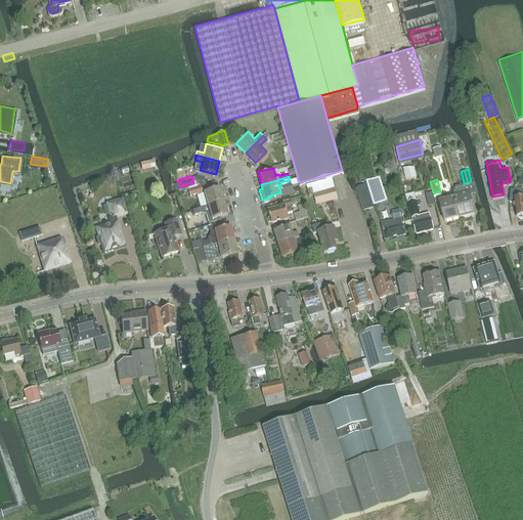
[(200,182),(187,186),(189,192),(202,189),(200,182)]
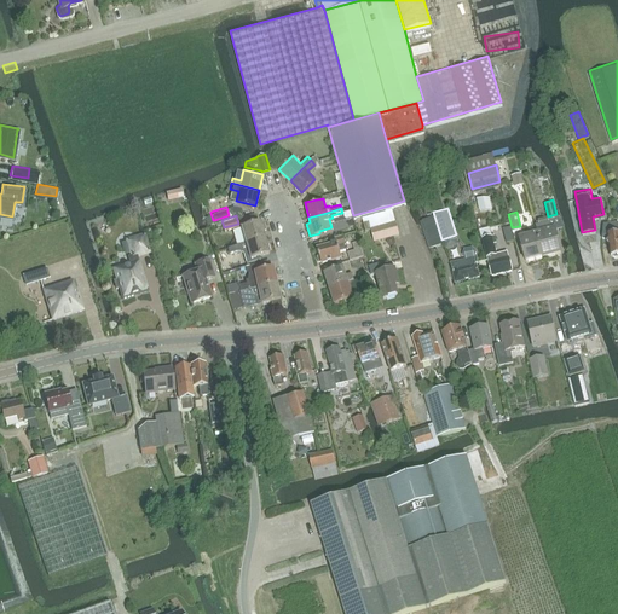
[(240,224),(244,239),(264,233),(261,227),(263,225),(261,220),(259,220),(259,218),(240,224)]
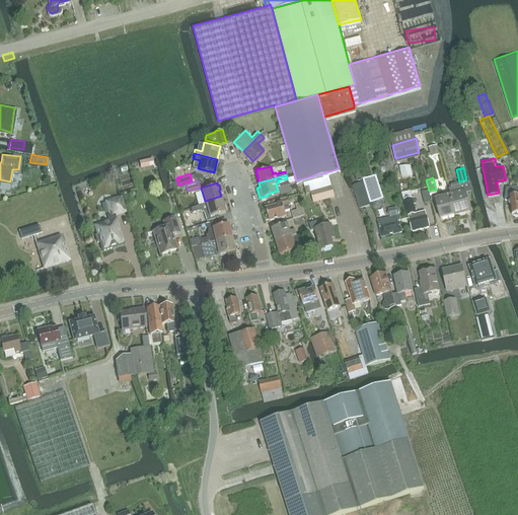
[(449,193),(454,212),(454,213),(469,209),(464,189),(461,190),(459,184),(448,187),(449,193)]
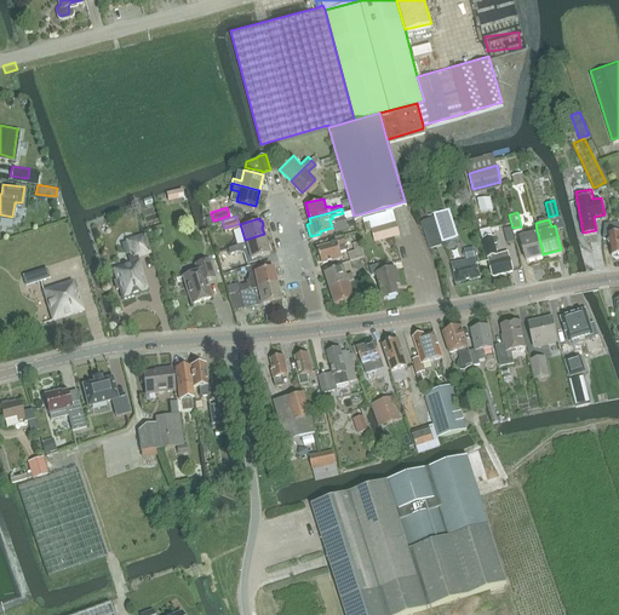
[(618,254),(618,224),(618,219),(603,222),(602,235),(609,236),(609,237),(607,240),(609,241),(611,253),(613,253),(615,256),(618,254)]
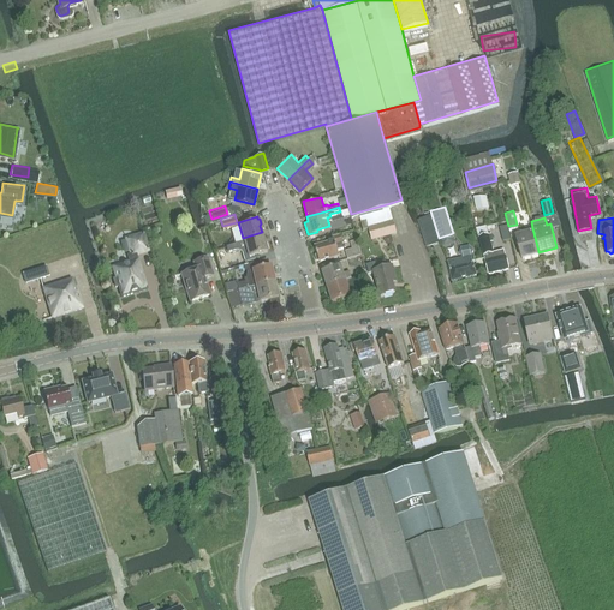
[(538,251),(532,228),(516,232),(522,256),(538,251)]
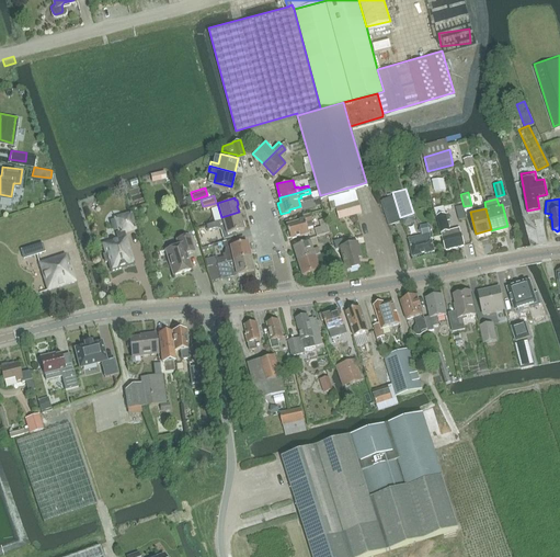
[(117,236),(102,240),(105,251),(102,252),(104,259),(106,258),(110,268),(133,261),(125,234),(124,234),(123,228),(134,225),(129,211),(115,215),(118,228),(115,229),(117,236)]
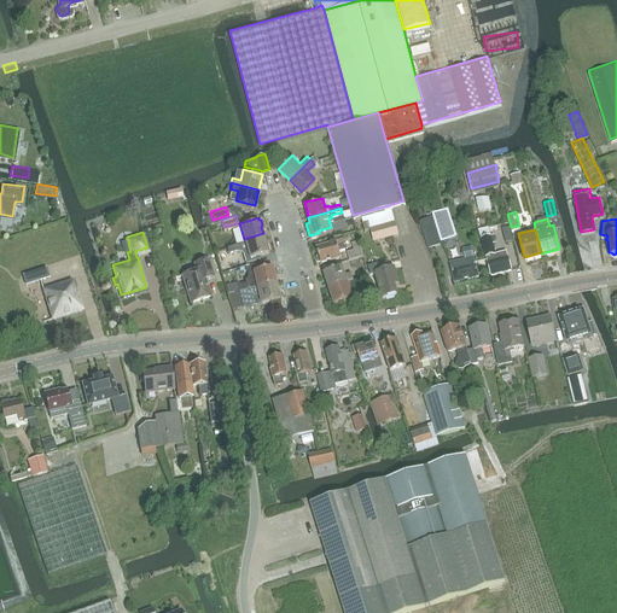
[(341,232),(332,235),(329,235),(330,240),(315,244),(318,251),(315,252),(318,258),(320,258),(320,260),(339,254),(338,247),(344,246),(343,240),(341,232)]
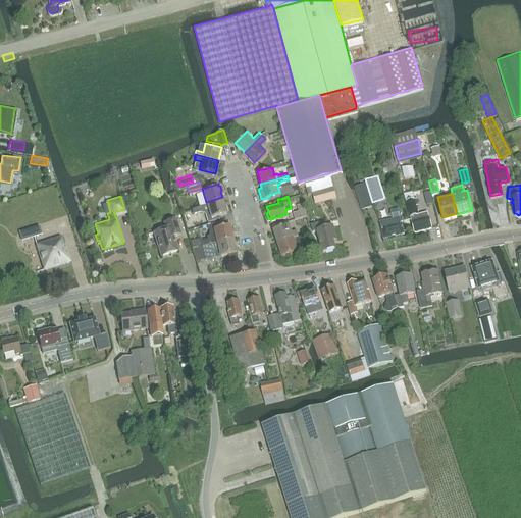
[(206,202),(191,206),(192,211),(200,209),(204,211),(207,219),(218,216),(217,213),(225,210),(222,197),(206,202)]
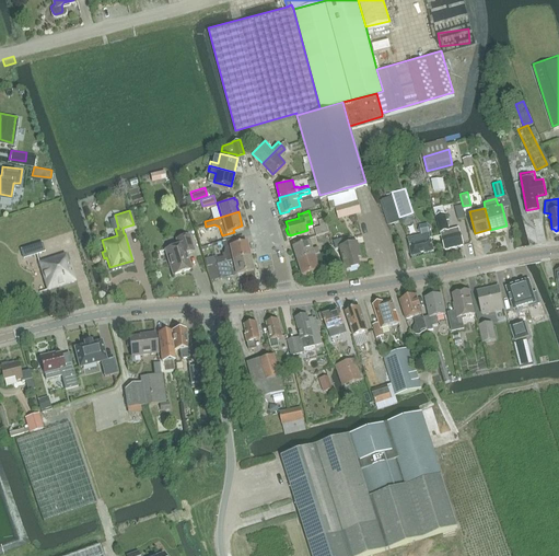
[(435,215),(444,246),(462,242),(457,224),(449,227),(444,212),(435,215)]
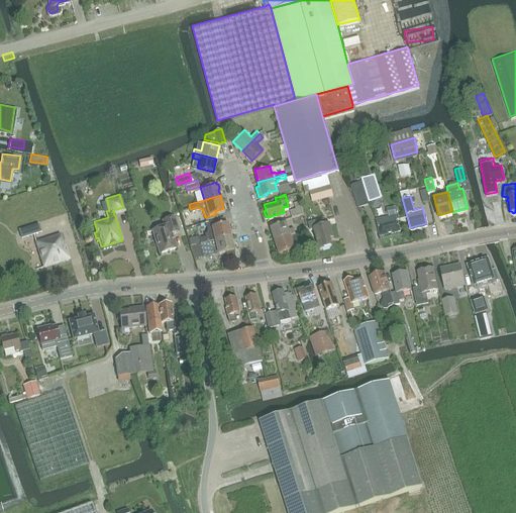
[(289,208),(292,215),(303,211),(299,198),(293,200),(295,206),(289,208)]
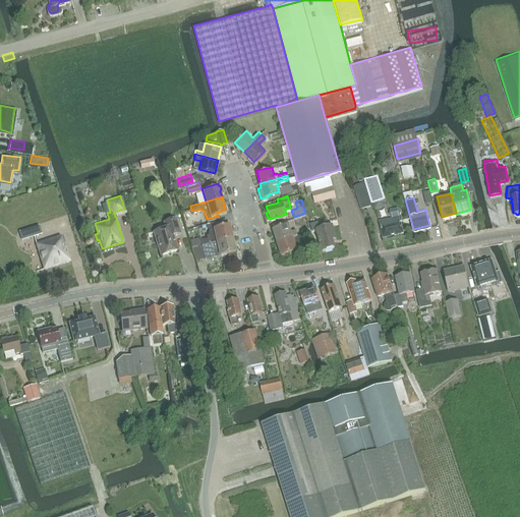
[(392,216),(379,219),(382,234),(402,230),(400,218),(401,218),(400,214),(399,213),(400,209),(396,205),(389,207),(388,212),(392,216)]
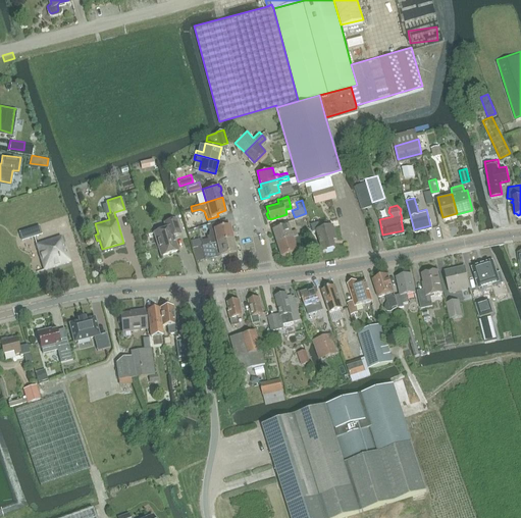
[(165,225),(153,229),(160,253),(177,247),(173,232),(179,230),(175,216),(163,220),(165,225)]
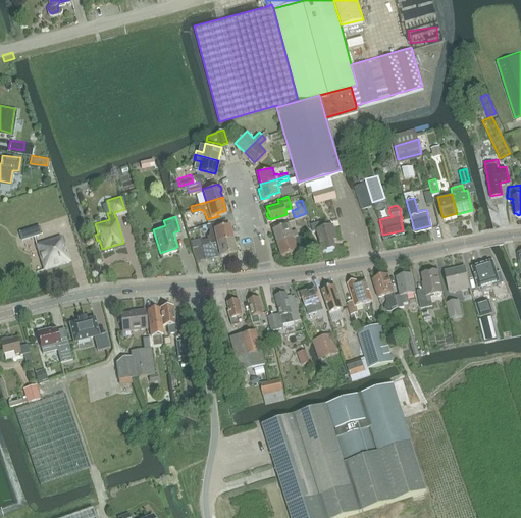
[(318,219),(310,222),(312,229),(316,228),(322,249),(334,246),(332,238),(335,237),(332,223),(328,224),(326,218),(319,220),(318,219)]
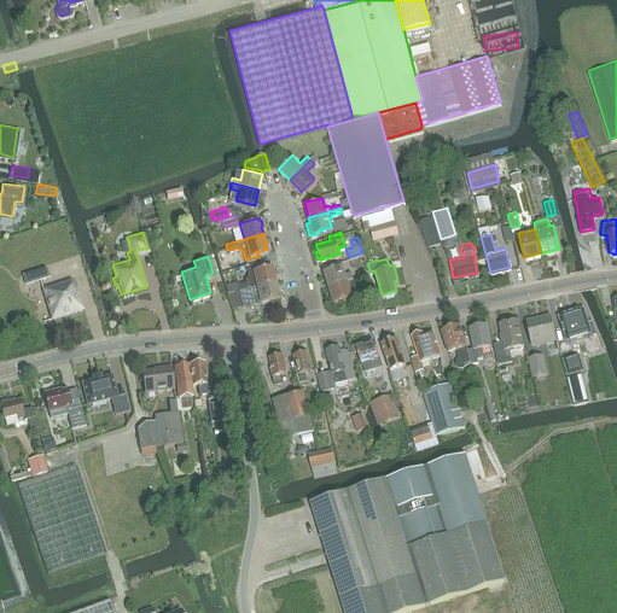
[(272,264),(272,263),(246,269),(246,275),(244,276),(244,280),(238,281),(238,284),(239,287),(275,279),(273,273),(275,270),(274,266),(272,264)]
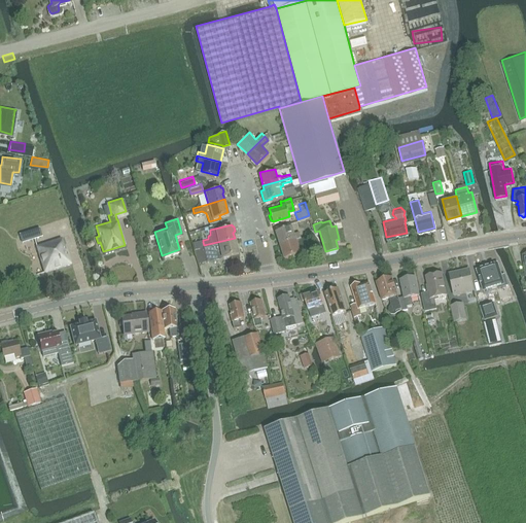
[(275,230),(280,243),(295,238),(301,236),(299,230),(293,232),(291,224),(275,230)]
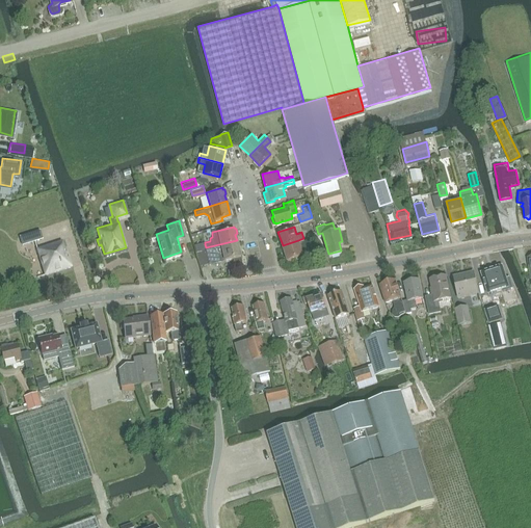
[(38,228),(19,234),(21,241),(42,235),(38,228)]
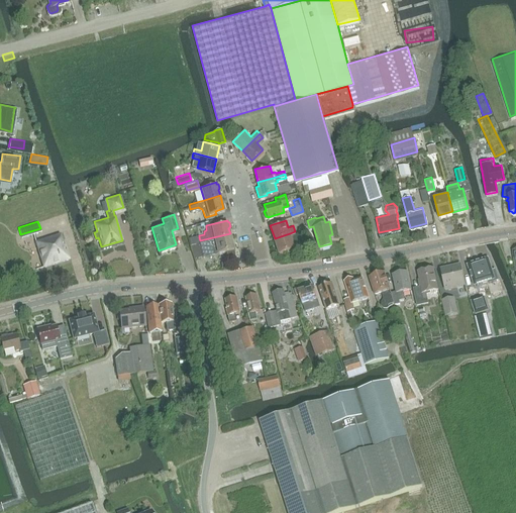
[(128,223),(123,225),(127,235),(131,233),(128,223)]
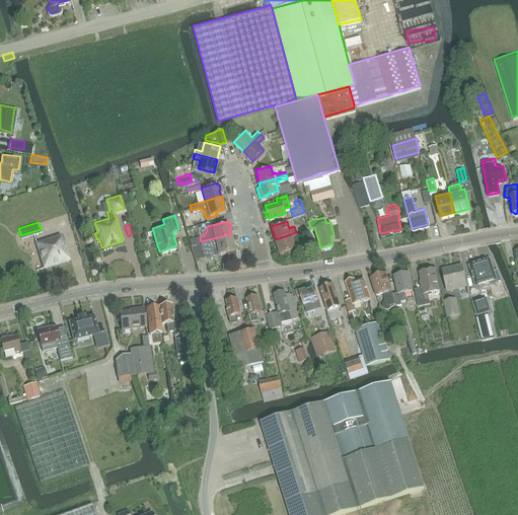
[(59,232),(34,239),(43,265),(69,258),(63,238),(61,239),(59,232)]
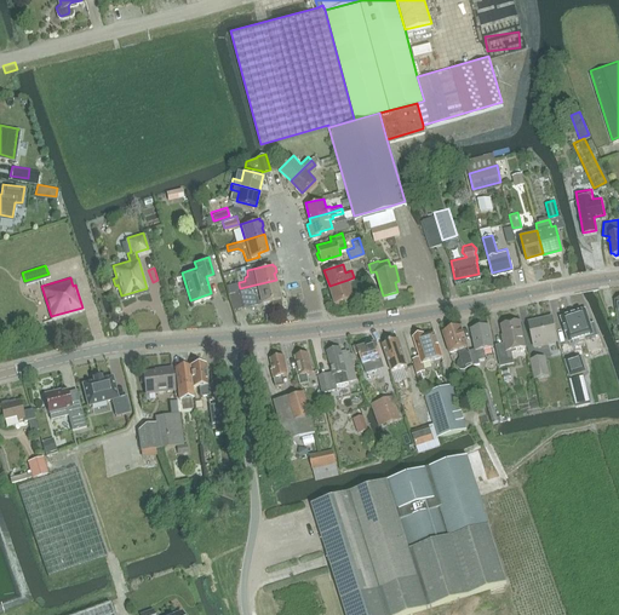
[(356,277),(348,280),(330,286),(334,302),(353,295),(362,292),(356,277)]
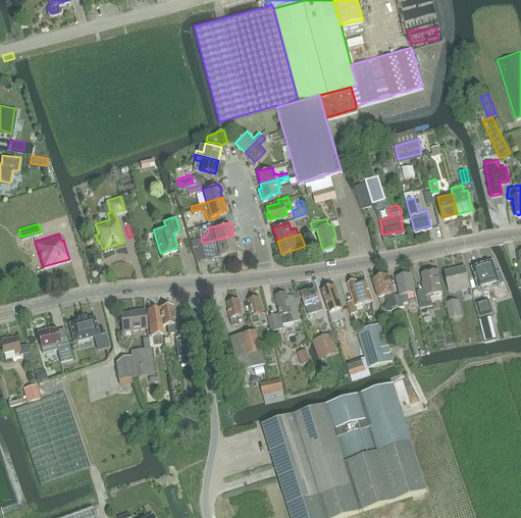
[(192,245),(193,245),(201,243),(202,243),(201,240),(201,238),(201,236),(190,238),(192,245)]
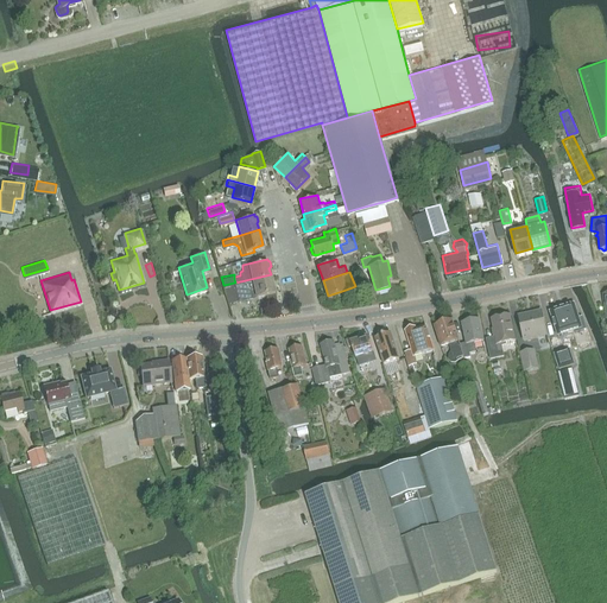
[(271,274),(235,283),(234,283),(238,298),(254,294),(273,291),(271,274)]
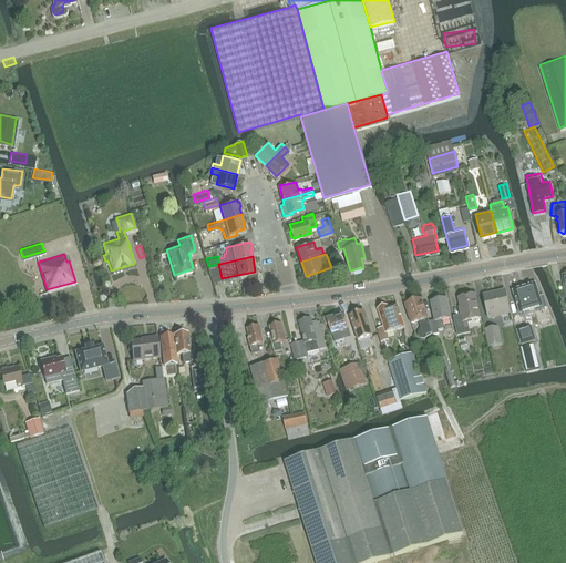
[(534,283),(512,290),(520,313),(535,307),(536,309),(545,306),(542,295),(538,296),(534,283)]
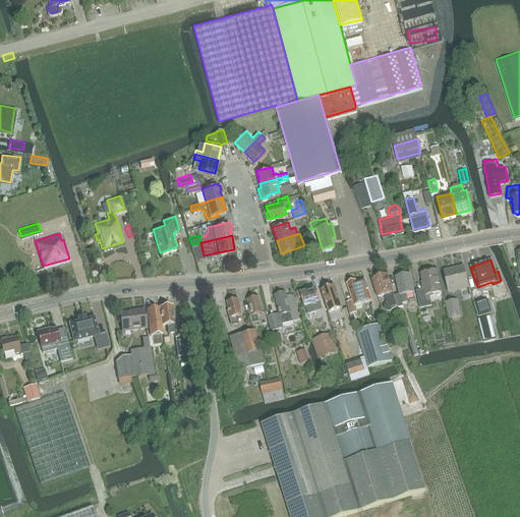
[(444,270),(448,288),(467,284),(463,264),(454,266),(454,268),(444,270)]
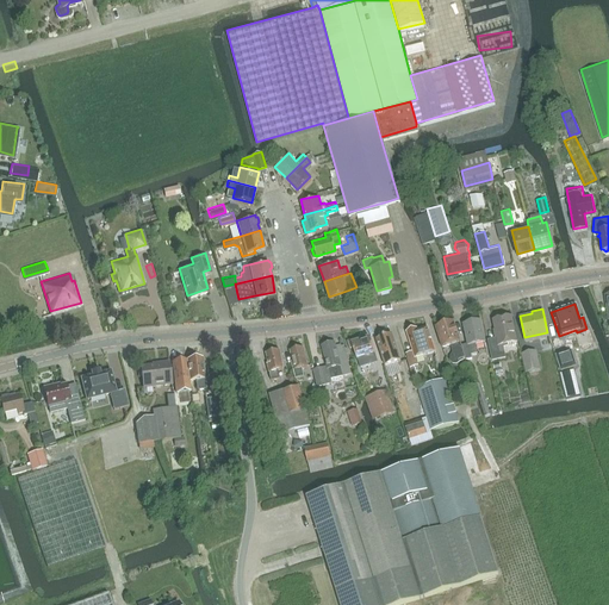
[(492,318),(497,338),(488,341),(491,357),(504,354),(502,341),(516,338),(510,313),(498,316),(498,317),(492,318)]
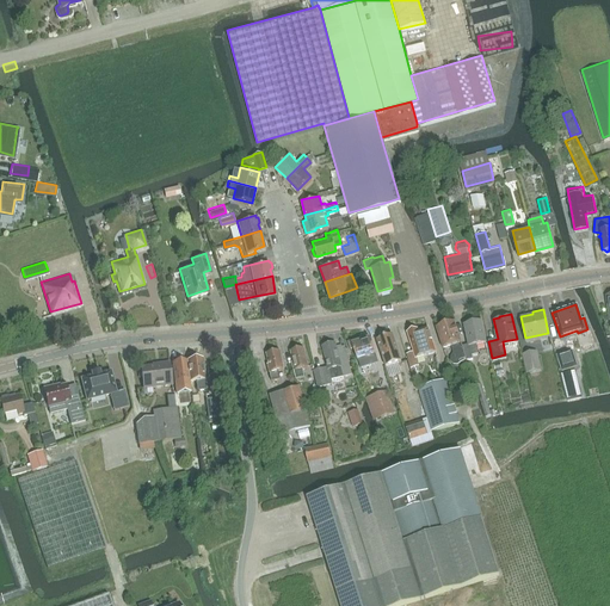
[(464,351),(466,354),(466,357),(472,356),(470,352),(478,350),(475,341),(485,339),(480,317),(463,321),(468,341),(461,342),(462,345),(464,351)]
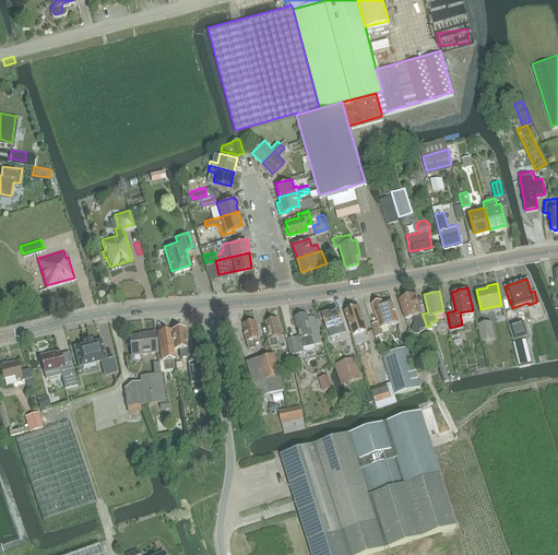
[(399,296),(404,316),(412,314),(414,320),(412,323),(411,328),(414,331),(417,331),(420,328),(424,328),(423,326),(426,325),(425,321),(423,316),(422,314),(420,310),(415,292),(399,296)]
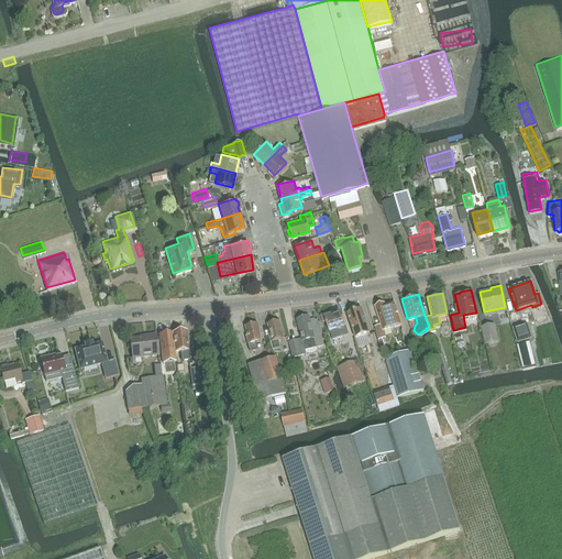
[(376,303),(374,304),(381,321),(382,327),(400,321),(393,299),(384,302),(384,300),(382,302),(381,299),(376,300),(376,303)]
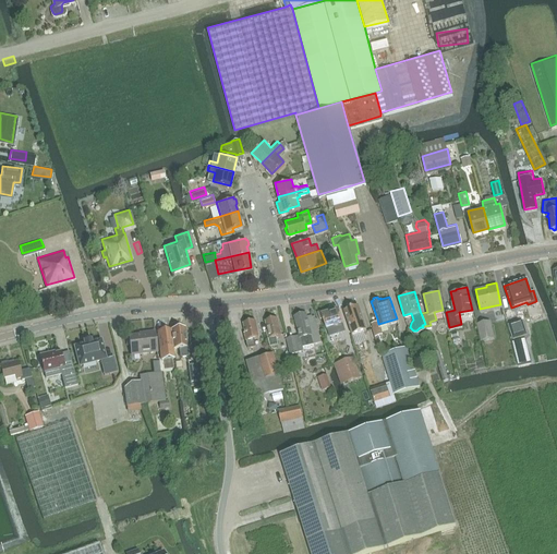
[(346,306),(343,308),(351,332),(365,327),(358,303),(351,304),(349,303),(346,304),(346,306)]
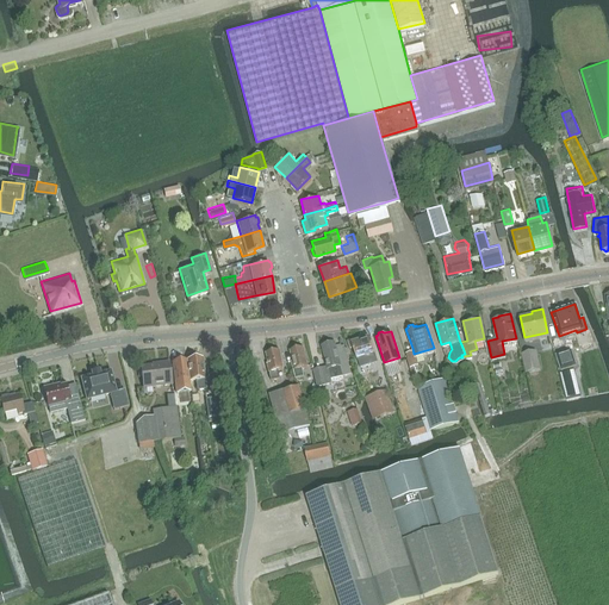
[(358,335),(347,338),(349,345),(352,344),(355,355),(356,355),(356,356),(359,357),(364,355),(364,354),(364,353),(367,351),(370,361),(377,359),(368,334),(359,337),(358,335)]
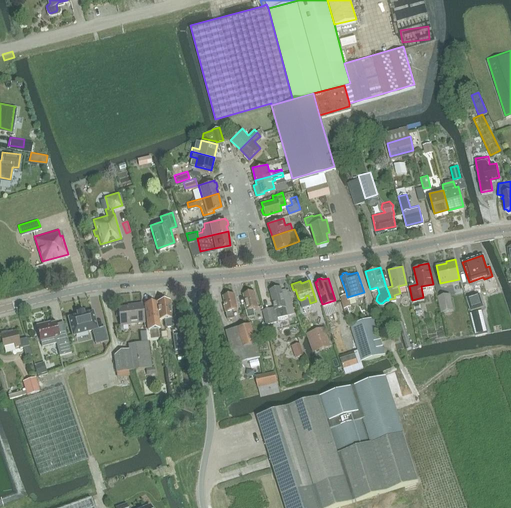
[(280,285),(269,288),(274,305),(270,306),(273,320),(277,319),(277,315),(287,313),(286,309),(293,307),(291,301),(293,300),(290,290),(289,290),(288,287),(281,289),(280,285)]
